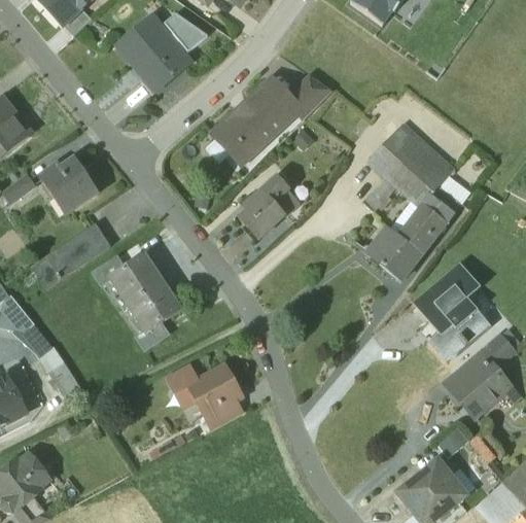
[(40,0),(63,25),(65,24),(82,7),(90,0),(40,0)]
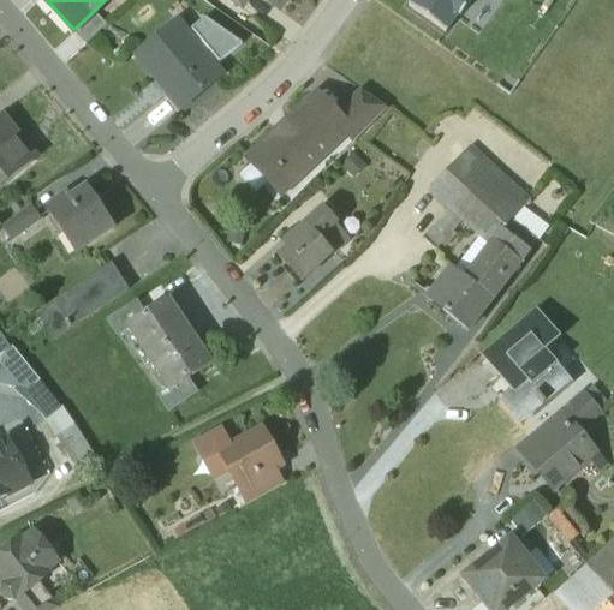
[(411,0),(410,3),(447,29),(459,12),(460,13),(470,0),(411,0)]
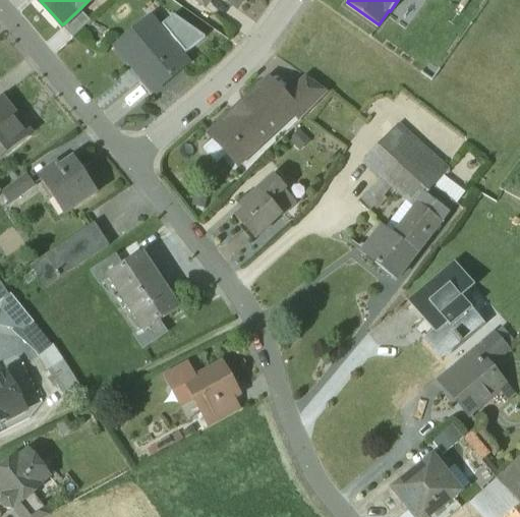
[(81,7),(64,23),(73,34),(91,18),(81,7)]
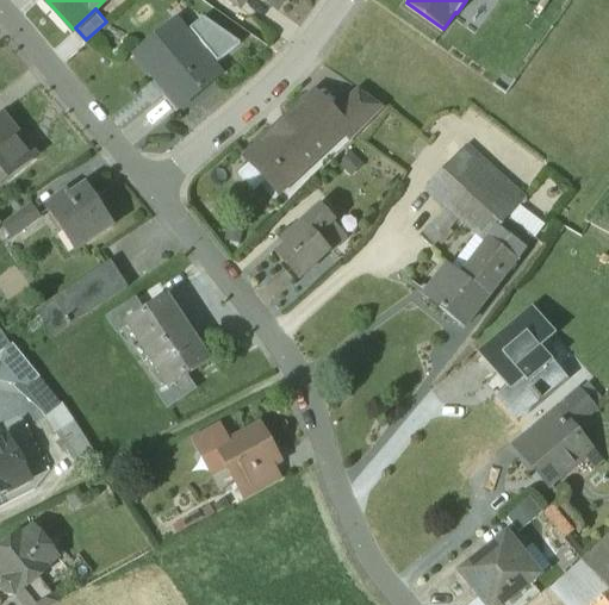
[(193,45),(174,23),(141,50),(171,86),(166,89),(179,106),(217,76),(200,55),(210,48),(219,60),(242,42),(204,16),(190,26),(200,39),(193,45)]
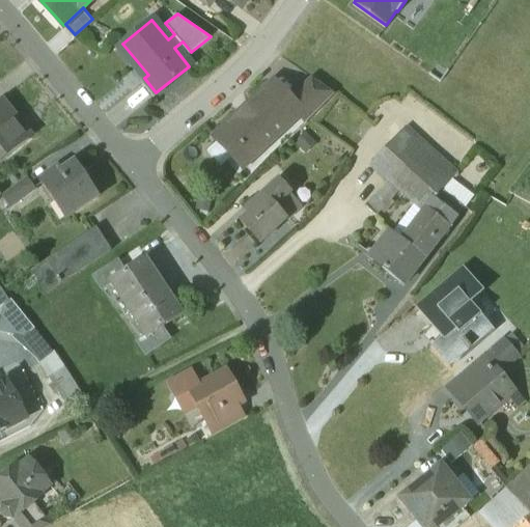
[(313,75),(288,98),(301,111),(307,118),(335,90),(313,75)]
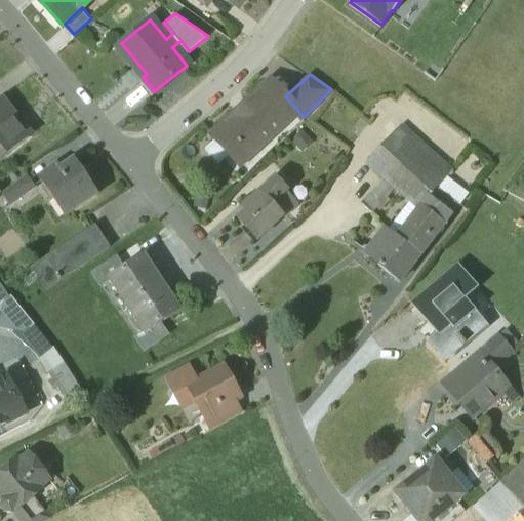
[(255,95),(237,113),(236,113),(215,132),(242,161),(297,110),(285,96),(270,80),(255,94),(255,95)]
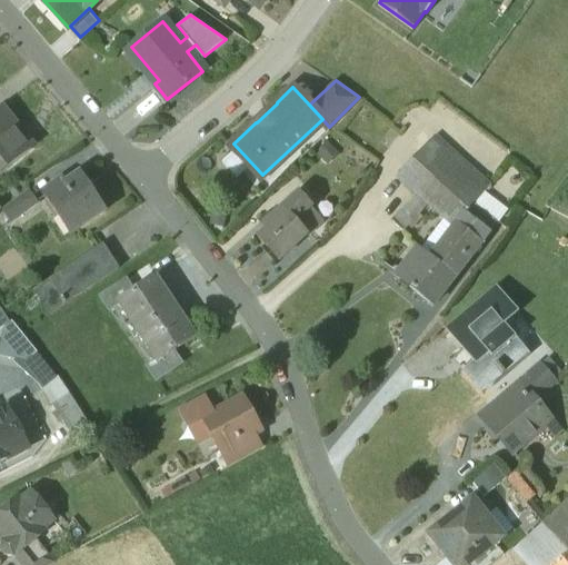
[(5,105),(0,107),(0,171),(36,144),(5,105)]
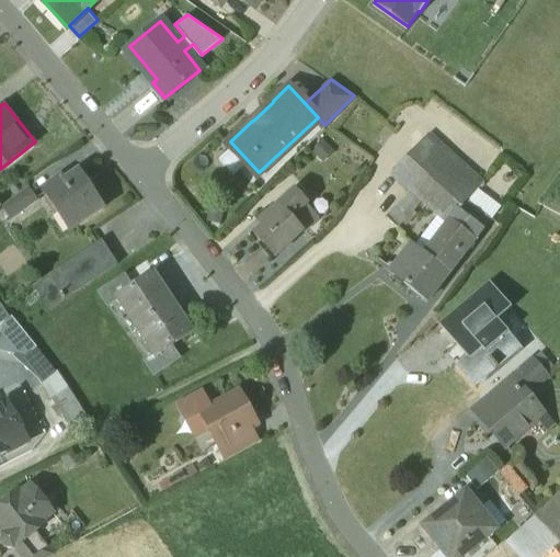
[(429,131),(412,149),(429,163),(445,145),(429,131)]
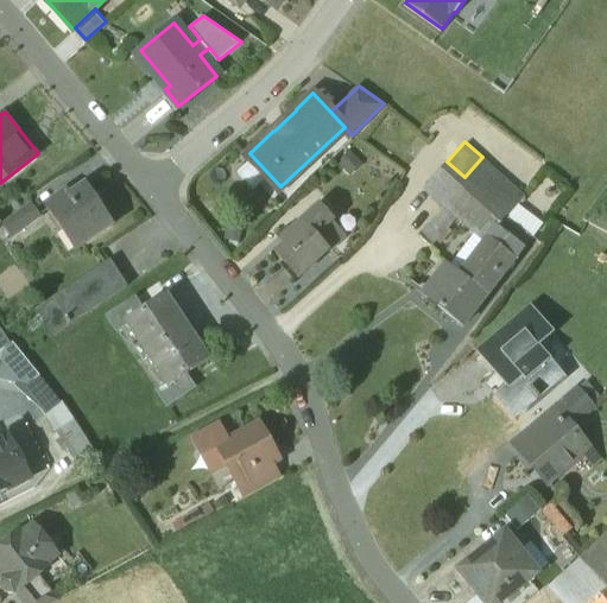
[(516,205),(478,172),(470,182),(465,177),(447,162),(428,182),(448,201),(461,211),(489,234),(507,214),(516,205)]
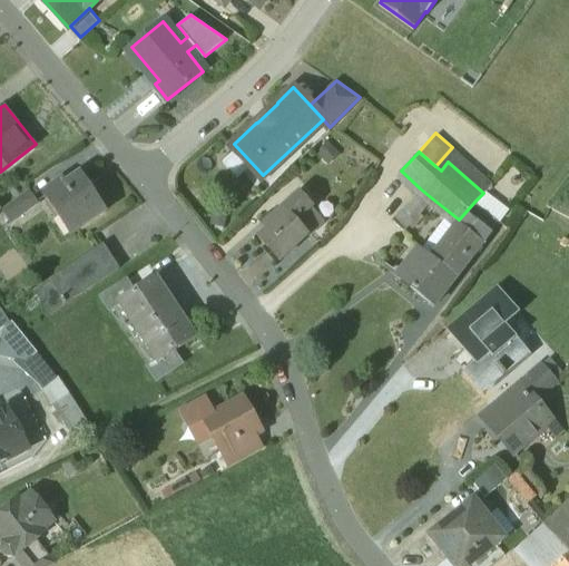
[(81,171),(67,181),(65,177),(43,192),(71,233),(107,207),(81,171)]
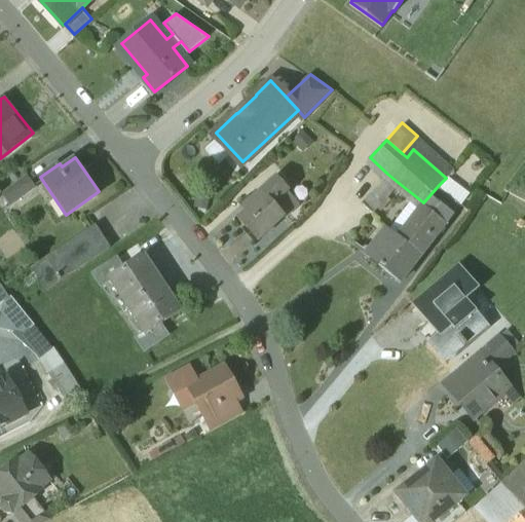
[(28,174),(2,192),(10,203),(36,185),(28,174)]
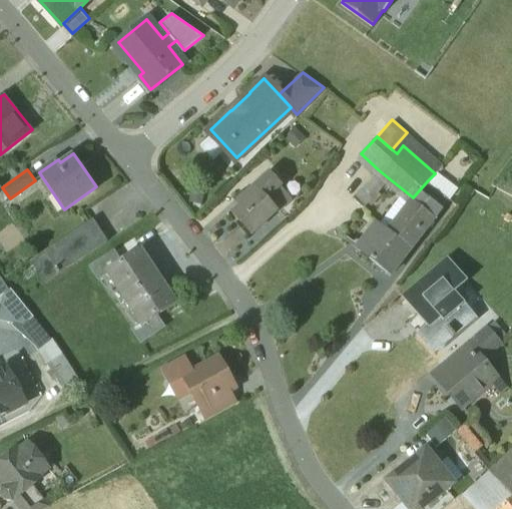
[(378,169),(370,178),(380,188),(389,178),(378,169)]
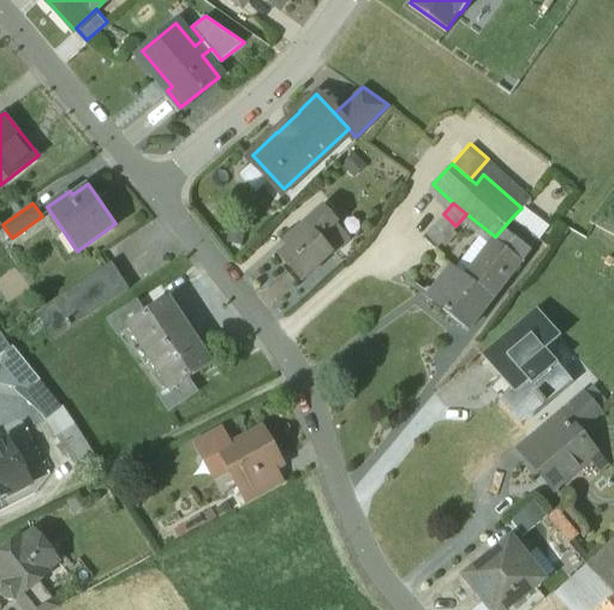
[(323,205),(284,240),(288,245),(279,253),(302,279),(333,251),(319,235),(337,220),(323,205)]
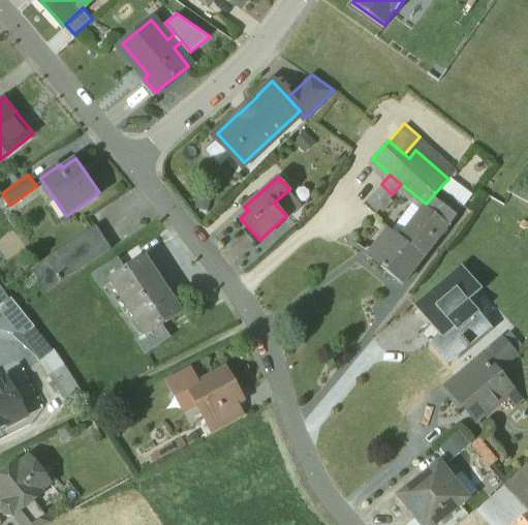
[(392,194),(381,184),(365,202),(375,212),(392,194)]
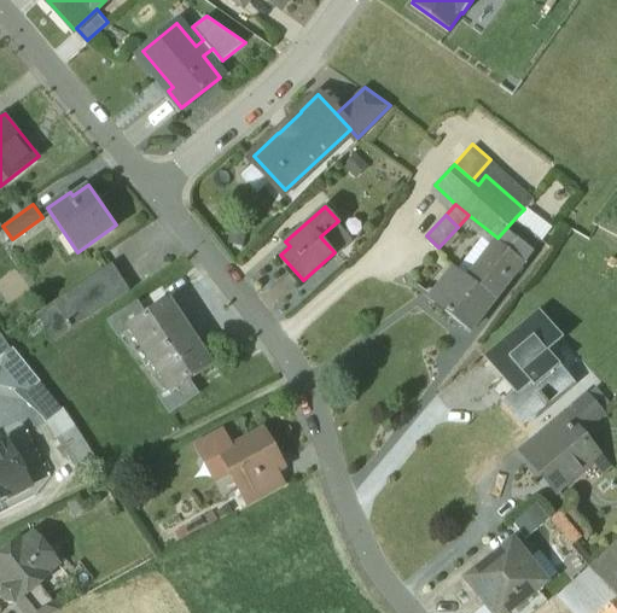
[(516,217),(498,238),(525,258),(541,235),(516,217)]
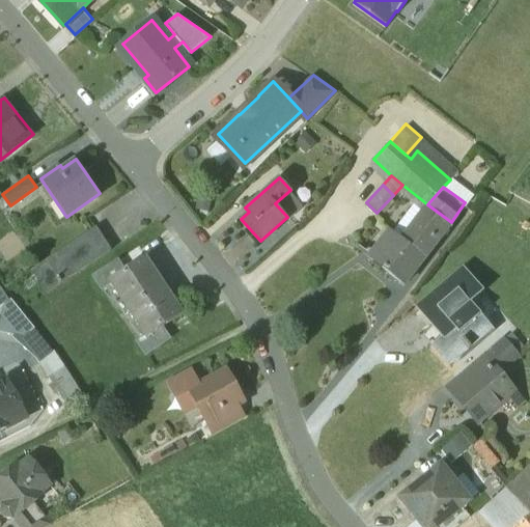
[(427,204),(403,238),(393,229),(372,256),(406,282),(451,222),(427,204)]
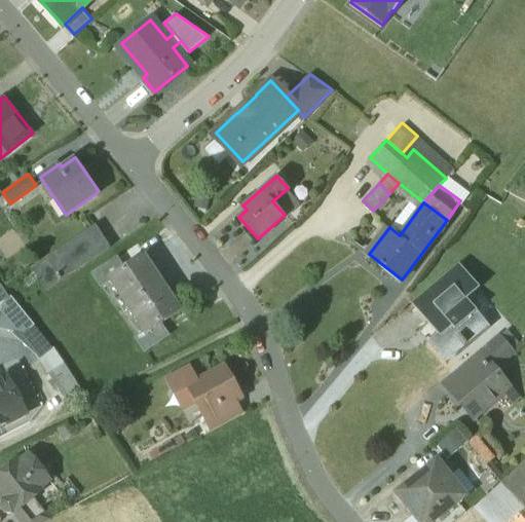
[(97,224),(33,266),(47,287),(110,245),(97,224)]
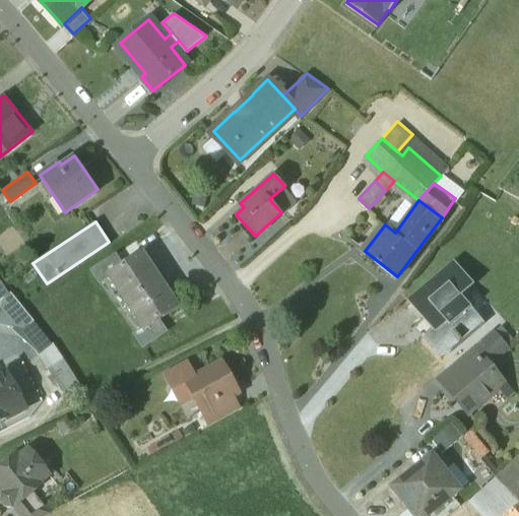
[(180,305),(143,251),(124,264),(105,277),(140,331),(159,319),(180,305)]
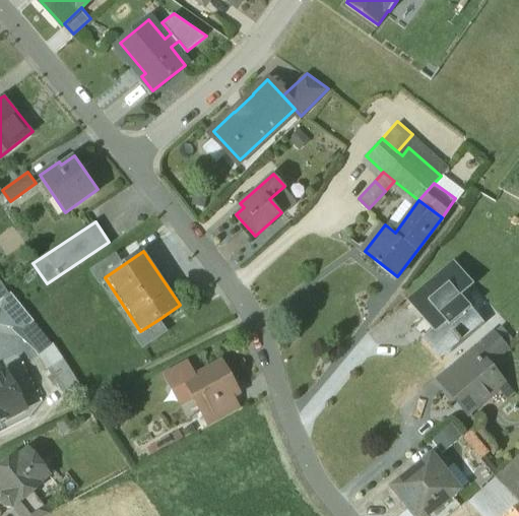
[(117,254),(92,269),(100,280),(105,277),(124,264),(117,254)]
